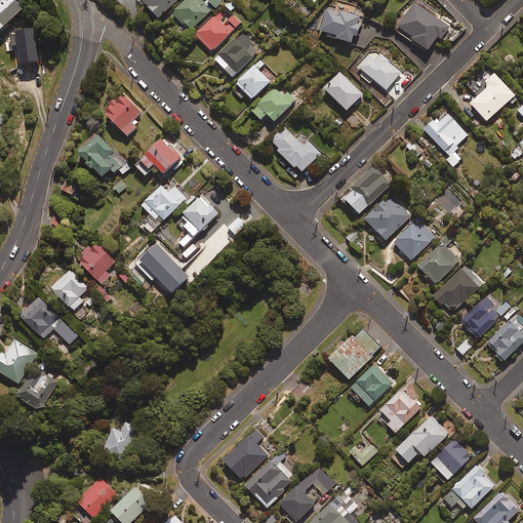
[(0,32),(1,33),(24,8),(14,0),(0,0),(0,32)]
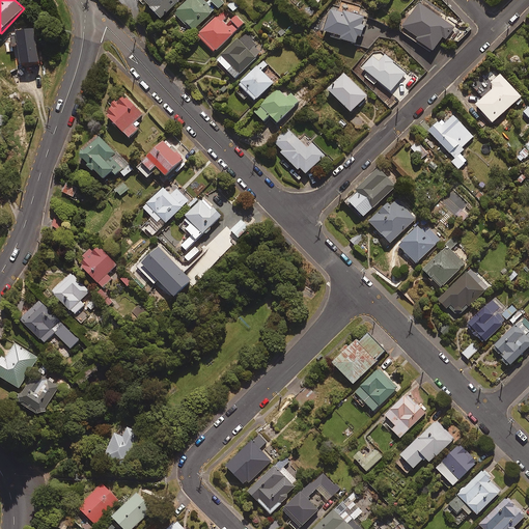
[(137,0),(141,3),(143,1),(161,19),(178,0),(137,0)]
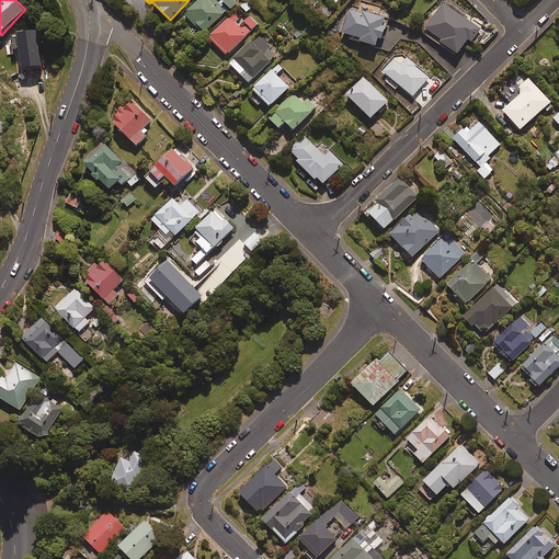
[(225,11),(214,0),(198,0),(184,14),(203,33),(225,11)]
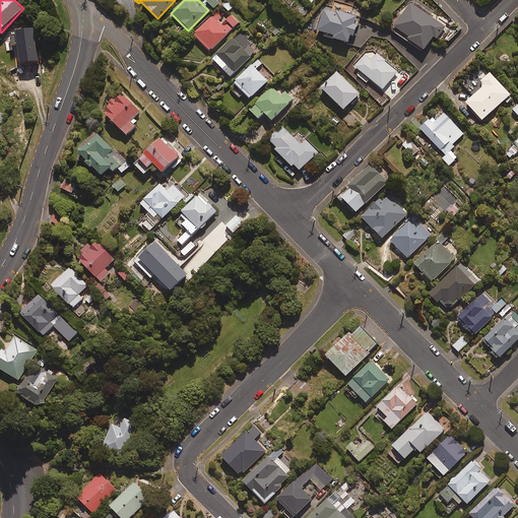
[(218,3),(214,0),(207,0),(206,2),(213,8),(218,3)]
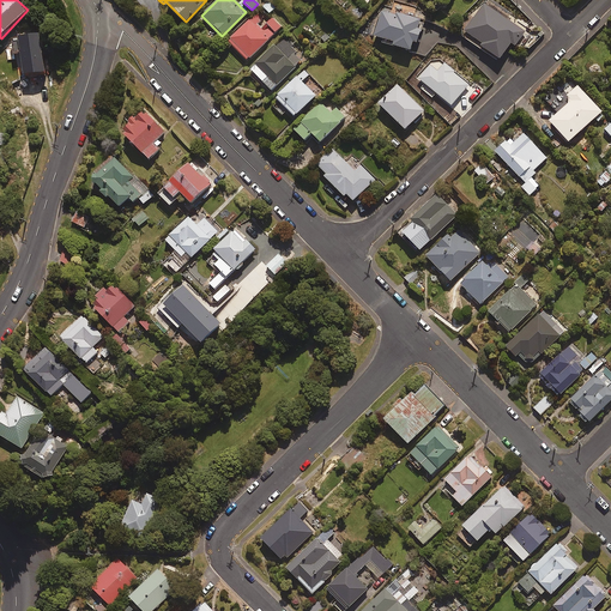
[(274,6),(270,0),(265,0),(260,5),(268,12),(274,6)]
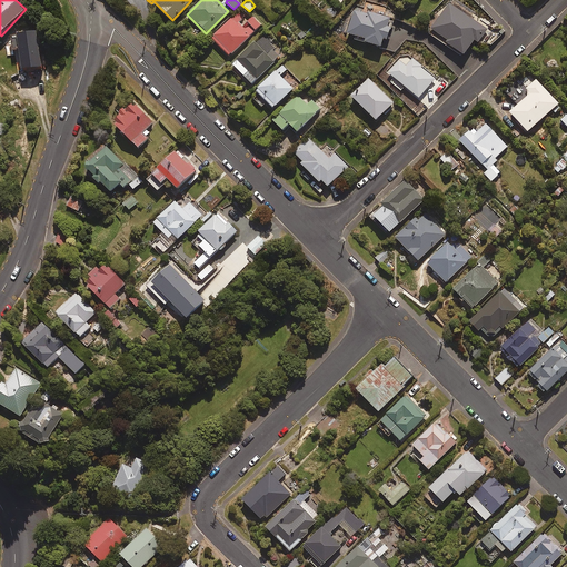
[(487,29),(448,2),(427,32),(464,57),(475,40),(478,42),(487,29)]
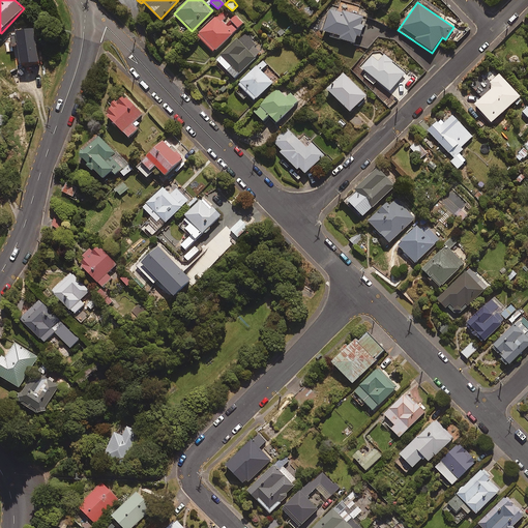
[(234,15),(226,24),(222,20),(228,13),(223,8),(197,36),(213,52),(242,23),(234,15)]
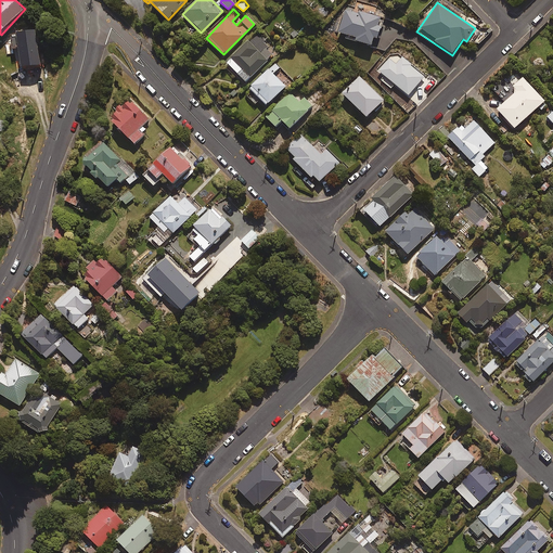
[(345,9),(338,33),(344,34),(343,37),(375,48),(383,26),(377,25),(380,17),(359,11),(358,13),(345,9)]
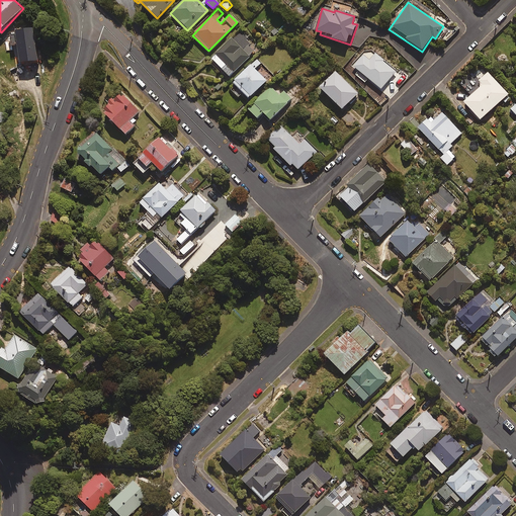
[(229,77),(255,53),(247,44),(250,40),(240,30),(210,58),(229,77)]
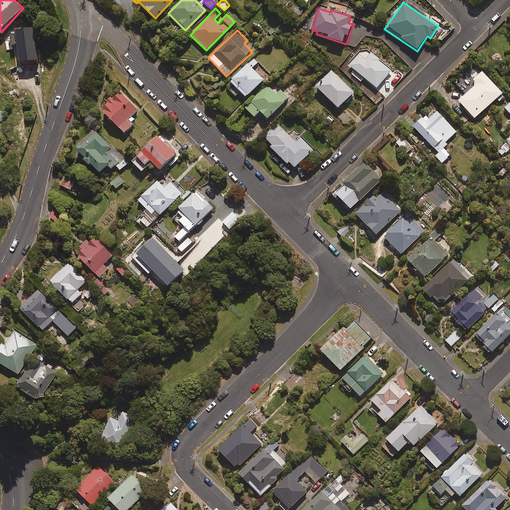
[(246,98),(264,80),(251,68),(258,61),(254,56),(229,81),(246,98)]
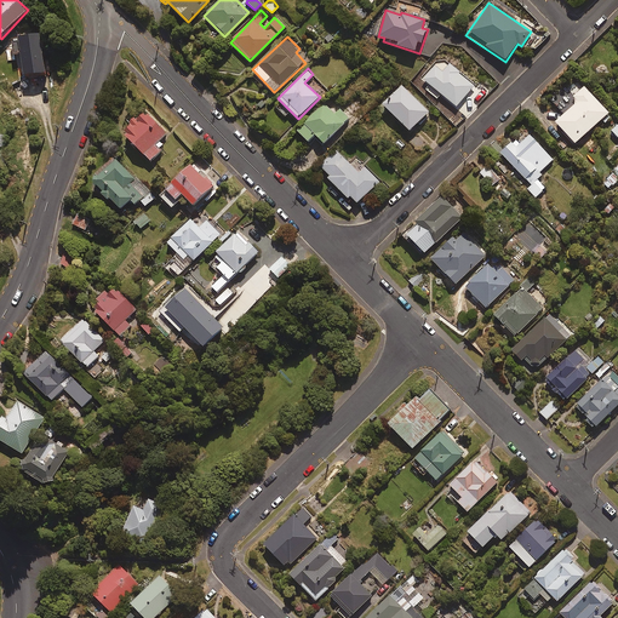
[(429,112),(401,85),(383,104),(411,131),(429,112)]
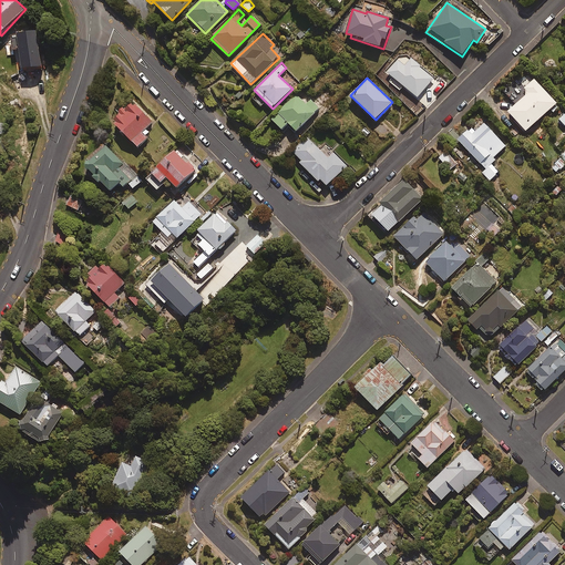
[(555,104),(532,80),(521,90),(525,95),(505,113),(523,133),(555,104)]
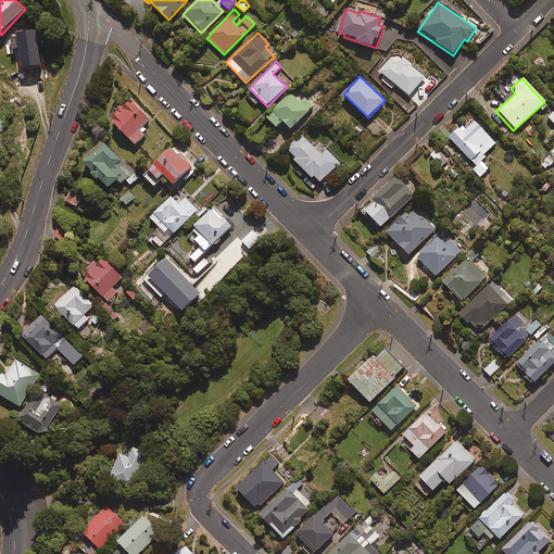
[(299,101),(289,91),(265,117),(276,127),(282,121),(291,129),(313,105),(303,96),(299,101)]
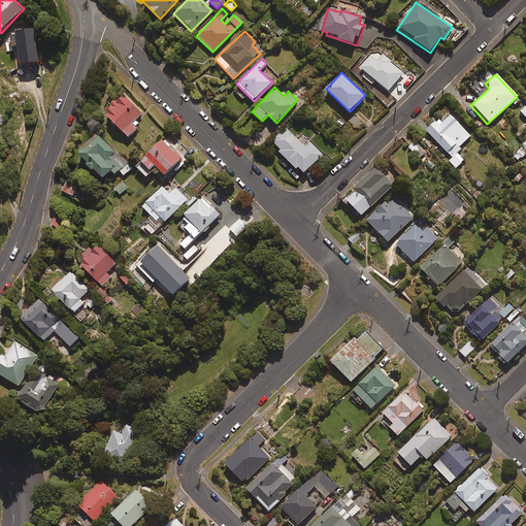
[(104,114),(128,137),(137,128),(135,127),(138,124),(135,121),(141,113),(123,96),(118,101),(114,101),(112,102),(110,105),(111,108),(104,114)]
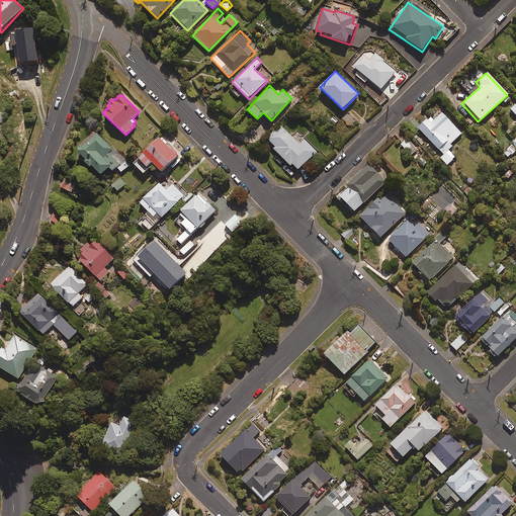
[(440,112),(432,119),(429,116),(416,129),(440,155),(438,158),(445,165),(453,157),(444,148),(460,133),(440,112)]
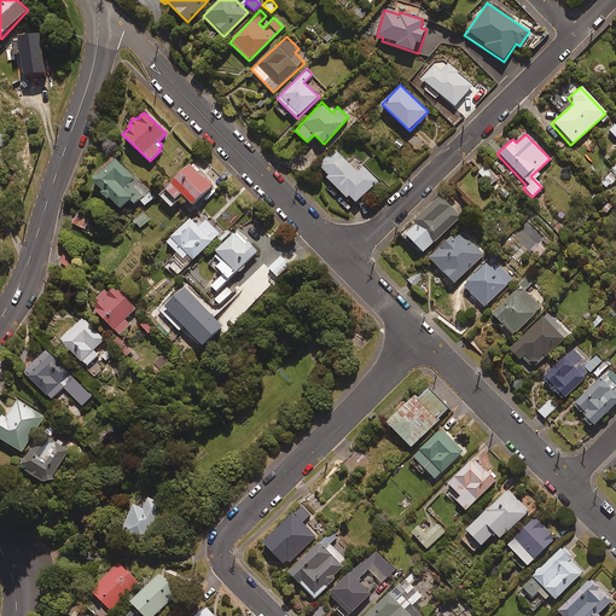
[(329,175),(326,178),(349,199),(350,198),(356,203),(378,181),(362,166),(356,170),(333,149),(318,164),(329,175)]
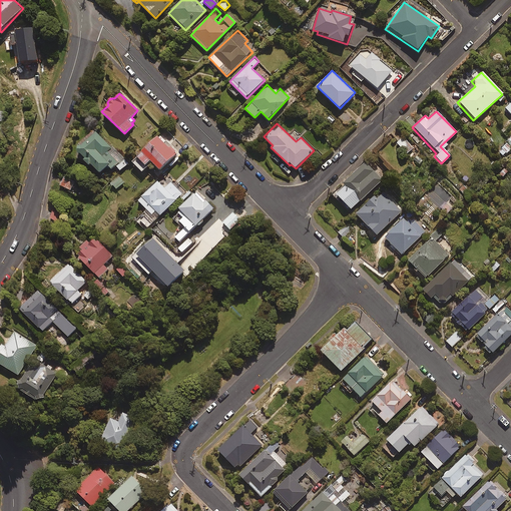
[(93,130),(74,152),(90,167),(92,165),(101,173),(107,166),(111,169),(114,165),(120,169),(127,160),(93,130)]
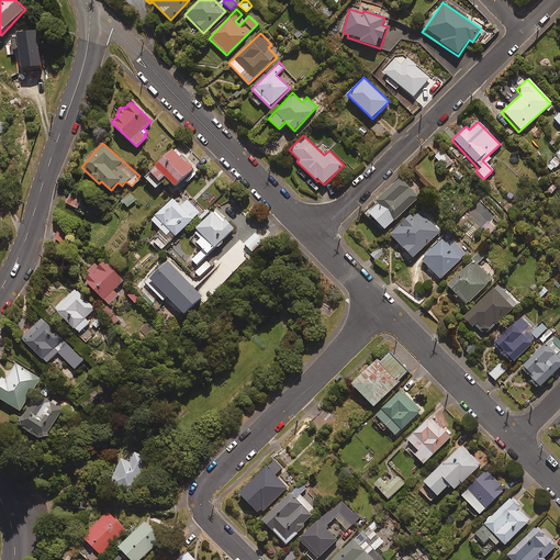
[(193,170),(171,148),(144,177),(156,189),(166,178),(177,188),(193,170)]
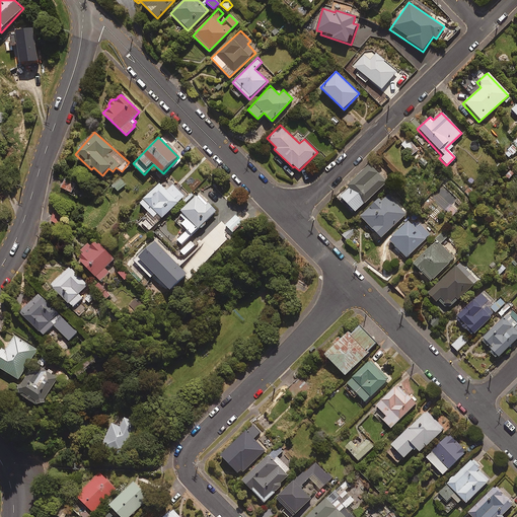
[(516,149),(516,138),(502,153),(508,158),(516,149)]
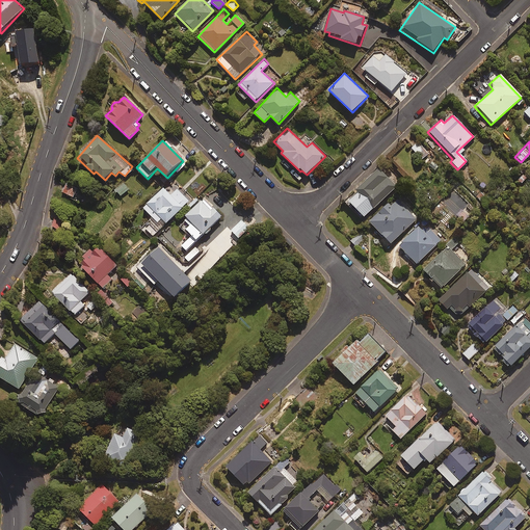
[(395,187),(377,168),(354,191),(355,193),(345,204),(362,219),(395,187)]
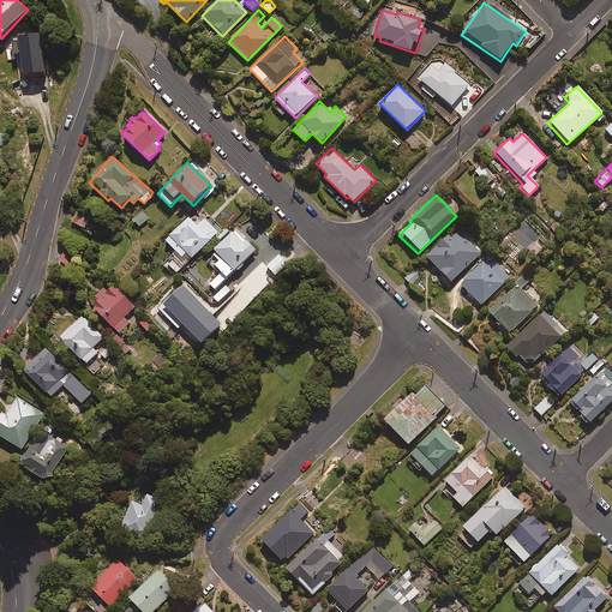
[(148,216),(141,210),(132,220),(139,226),(148,216)]
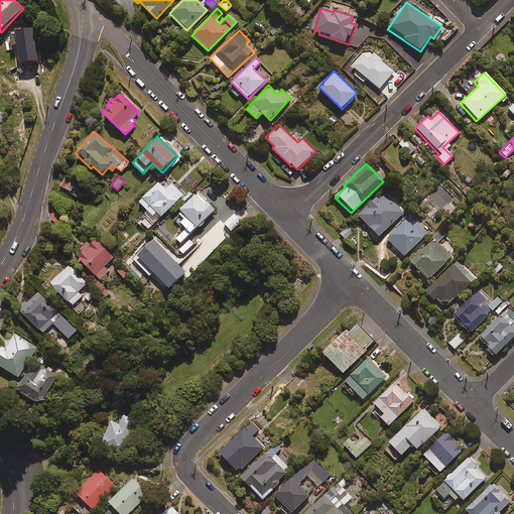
[(74,182),(62,177),(58,185),(71,190),(74,182)]
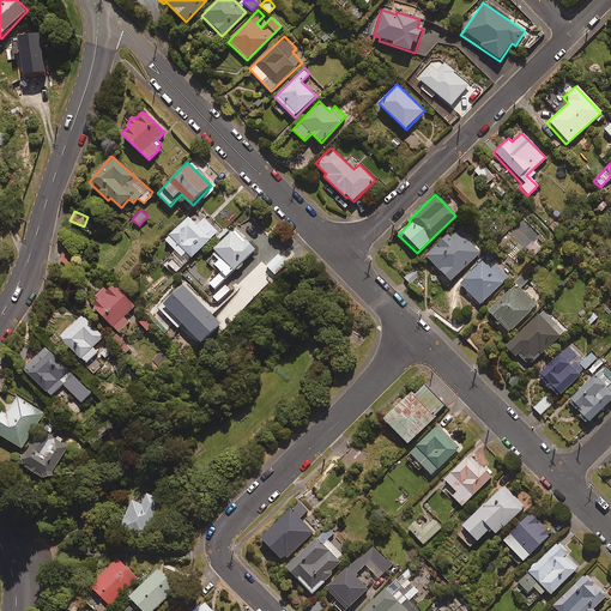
[(197,224),(188,217),(165,241),(182,256),(187,253),(192,258),(217,231),(203,217),(197,224)]
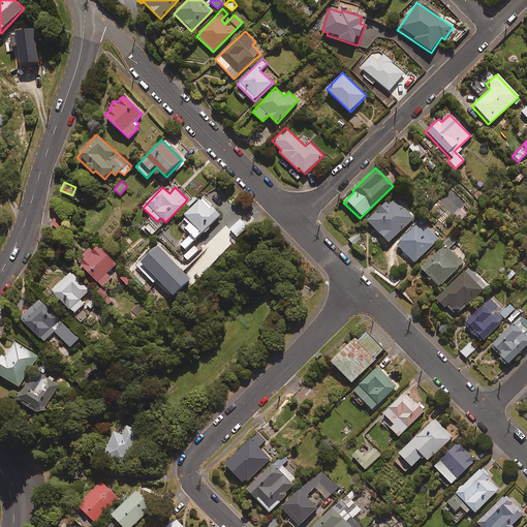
[(412,218),(392,196),(365,222),(386,244),(412,218)]
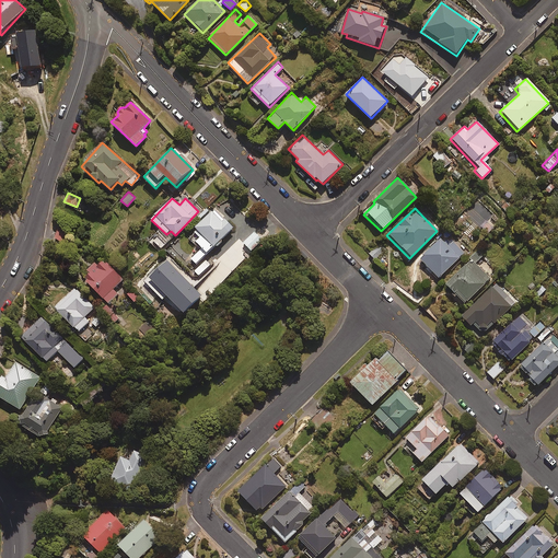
[(217,247),(233,227),(224,219),(223,221),(210,210),(187,236),(200,247),(189,260),(195,265),(206,253),(207,255),(214,245),(217,247)]
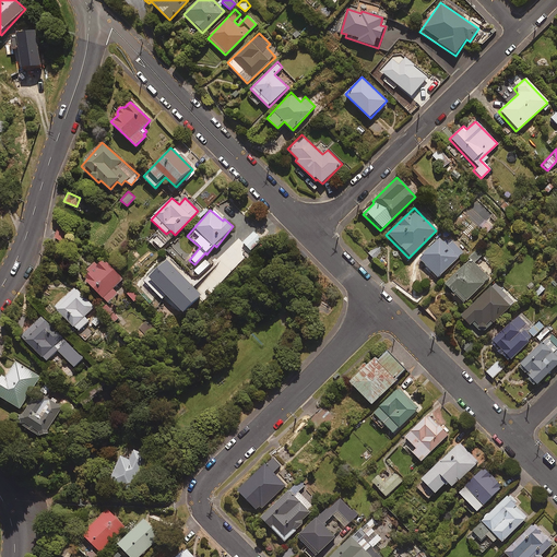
[(69,236),(58,227),(52,235),(63,244),(69,236)]
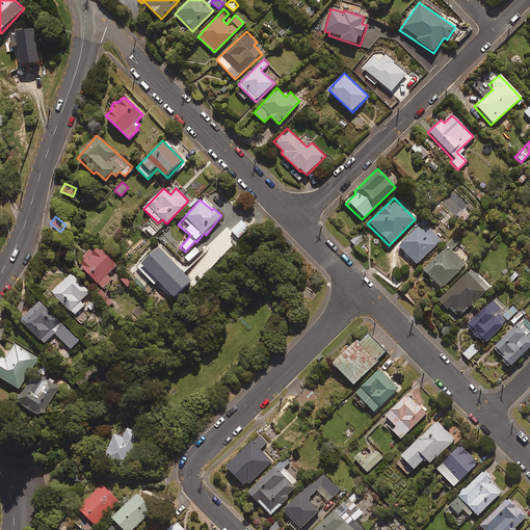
[(248,228),(240,219),(228,234),(236,241),(248,228)]
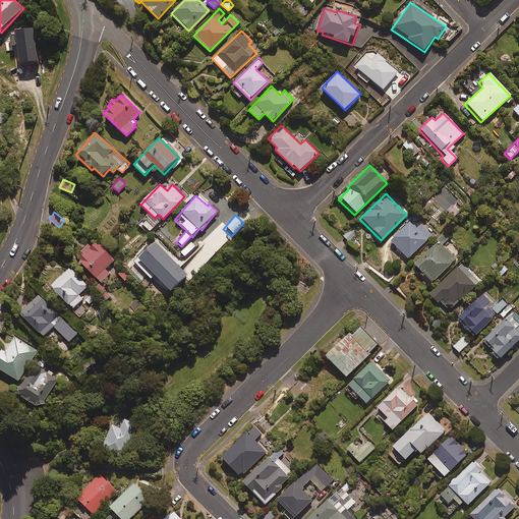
[(430,234),(412,218),(389,242),(406,260),(430,234)]
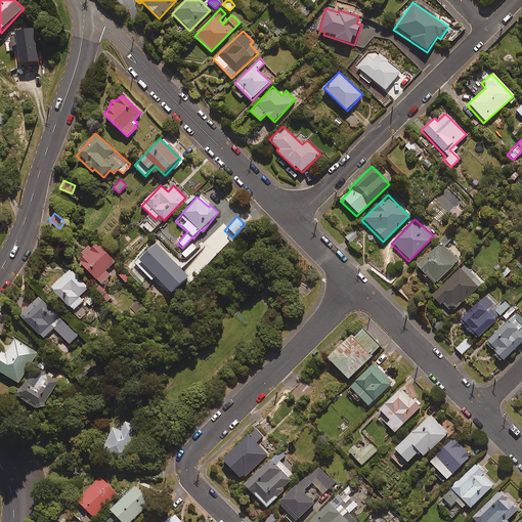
[(450,237),(446,232),(437,241),(442,245),(450,237)]
